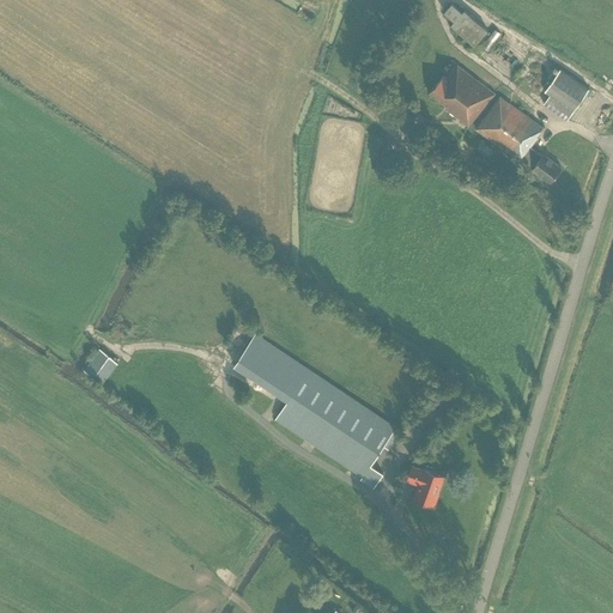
[(487,31),(463,10),(461,13),(451,4),(443,13),(454,22),(450,25),(474,47),(487,31)]
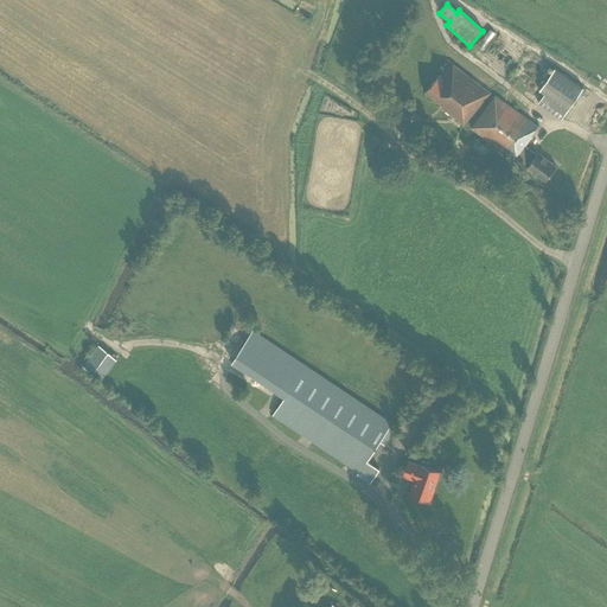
[(489,93),(452,65),(443,77),(439,74),(426,93),(441,104),(439,107),(465,126),(489,93)]
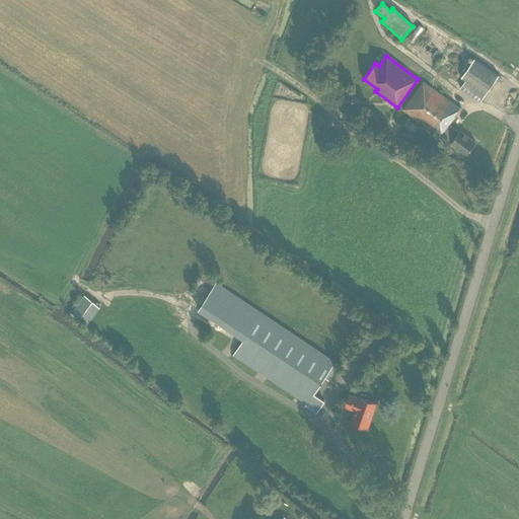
[(460,88),(480,102),(499,75),(474,59),(461,77),(466,80),(460,88)]
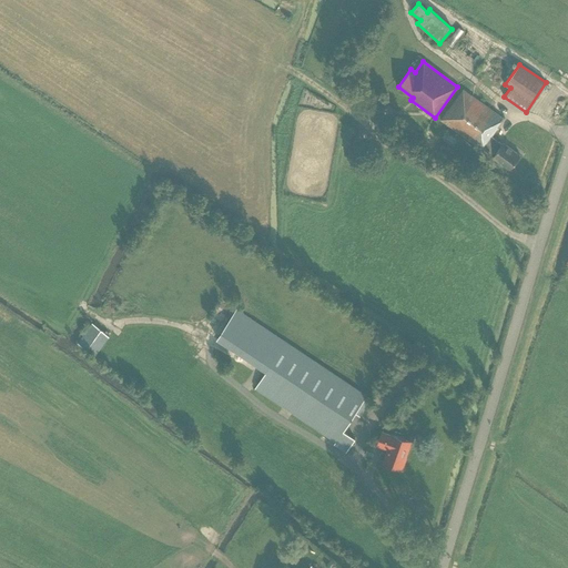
[(503,143),(492,135),(498,128),(497,127),(503,118),(464,90),(443,120),(510,170),(520,155),(503,142),(503,143)]
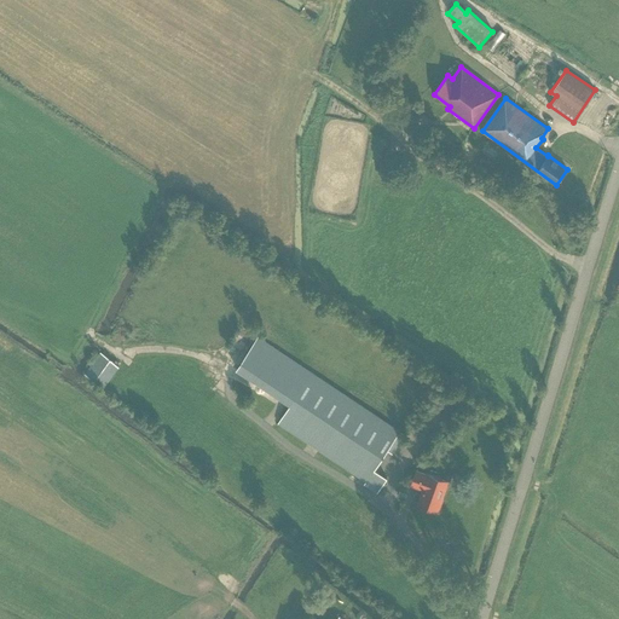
[(412,108),(405,116),(415,123),(422,115),(412,108)]
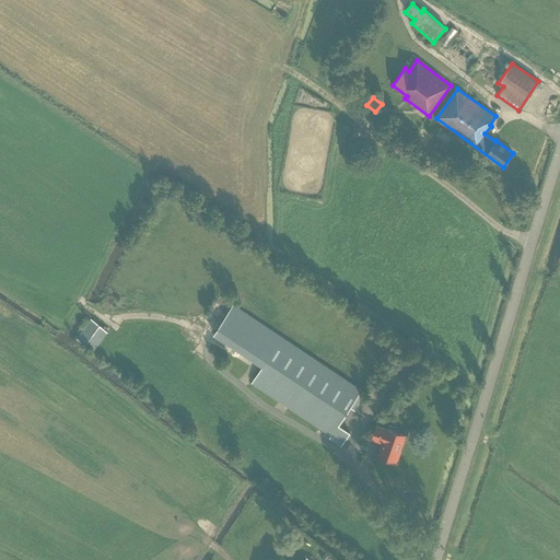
[(341,446),(350,433),(339,426),(362,391),(233,305),(213,334),(263,366),(252,383),(331,435),(329,439),(341,446)]
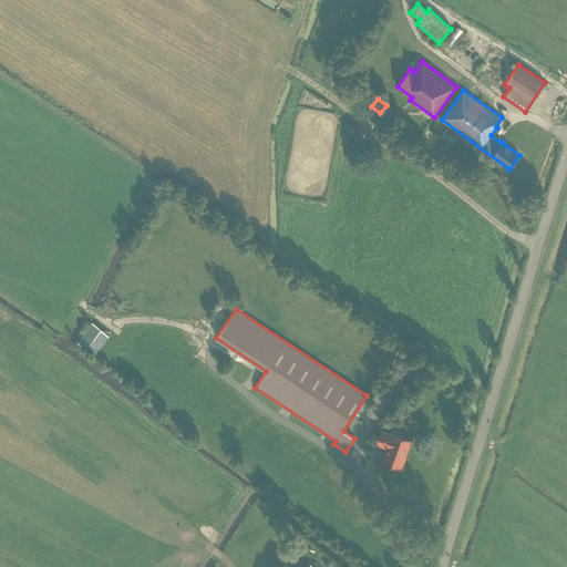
[(96,357),(110,337),(92,322),(79,342),(96,357)]
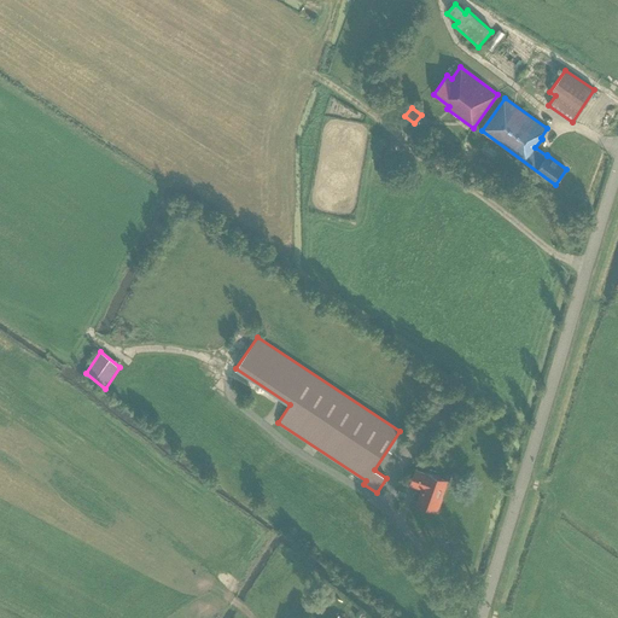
[(437,509),(448,481),(415,468),(409,484),(421,488),(415,502),(437,509)]
